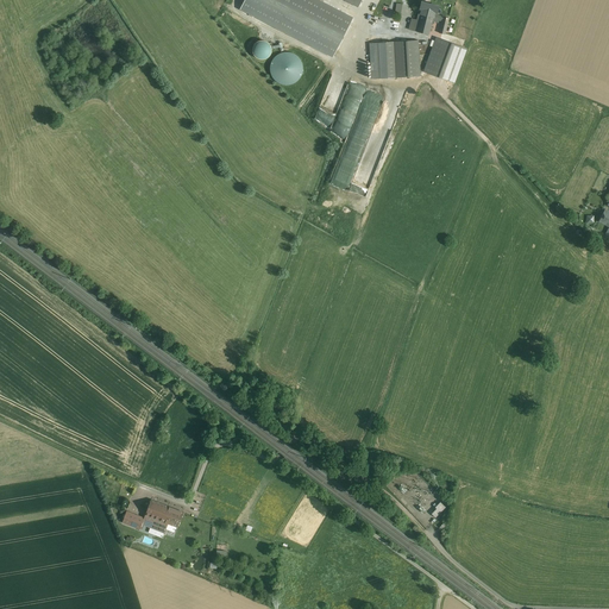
[(245,0),(242,8),(250,13),(333,56),(352,19),(315,0),(245,0)]
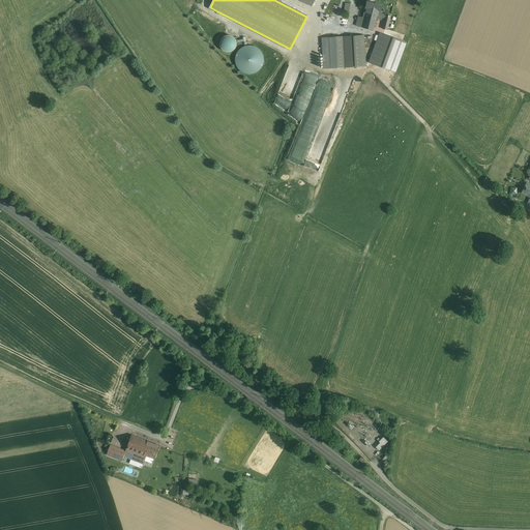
[(382,5),(366,2),(365,8),(366,8),(365,12),(377,16),(378,16),(378,12),(379,11),(380,11),(382,5)]
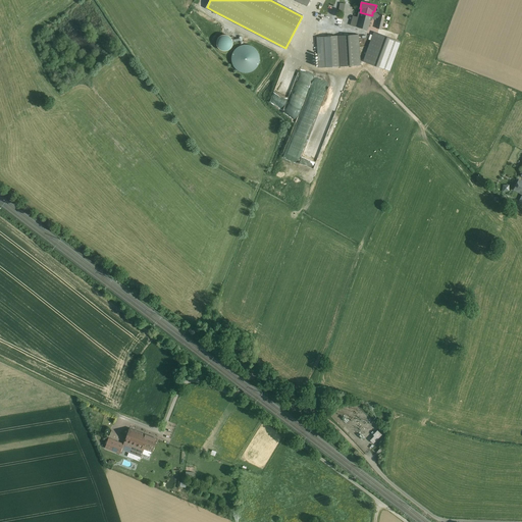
[(327,23),(334,5),(330,4),(325,15),(320,13),(317,19),(327,23)]
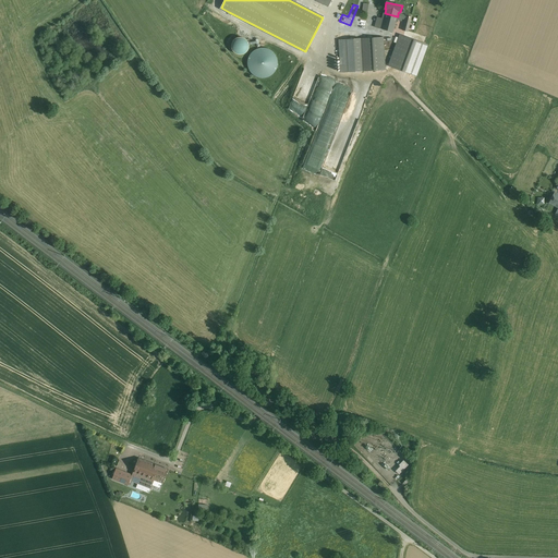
[(397,16),(385,13),(384,12),(383,19),(377,17),(375,27),(393,32),(397,20),(397,16)]
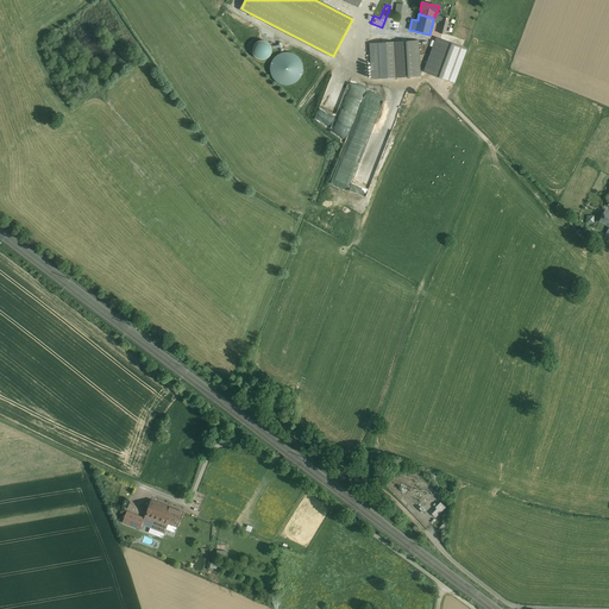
[(450,18),(444,17),(443,22),(439,33),(445,35),(450,18)]
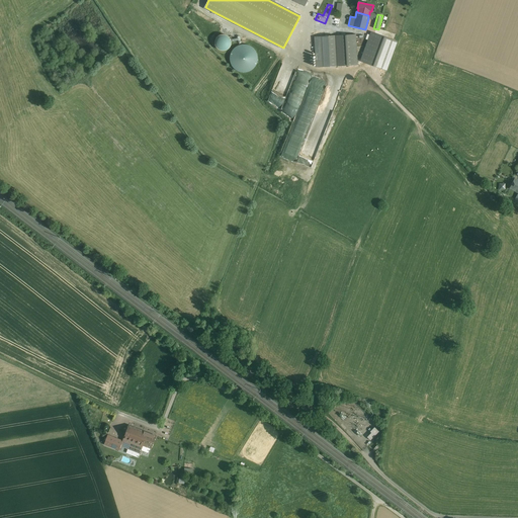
[(220,32),(213,46),(226,51),(232,38),(220,32)]
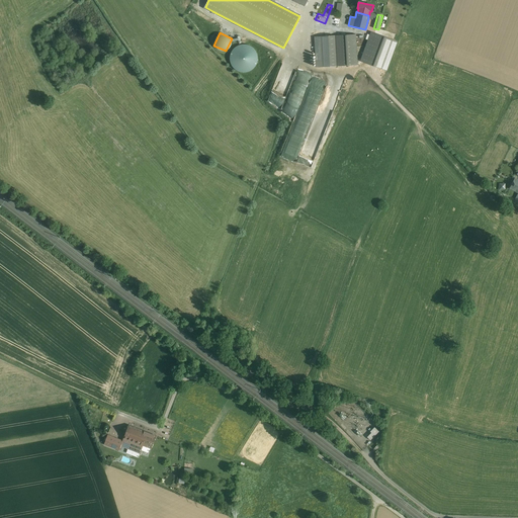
[(376,34),(371,32),(369,37),(366,47),(361,61),(386,71),(397,41),(376,34)]
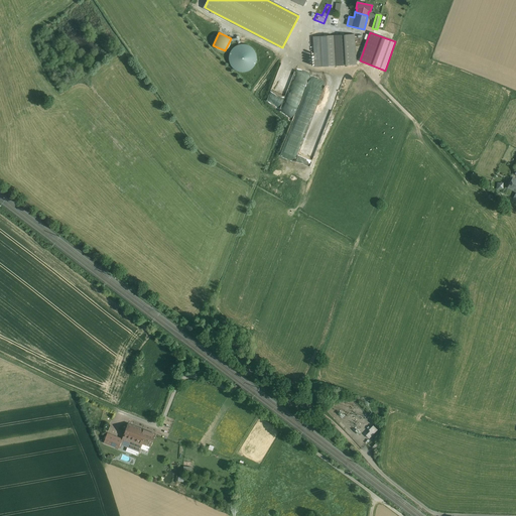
[(355,34),(335,35),(337,66),(356,65),(355,46),(355,44),(355,38),(355,34)]
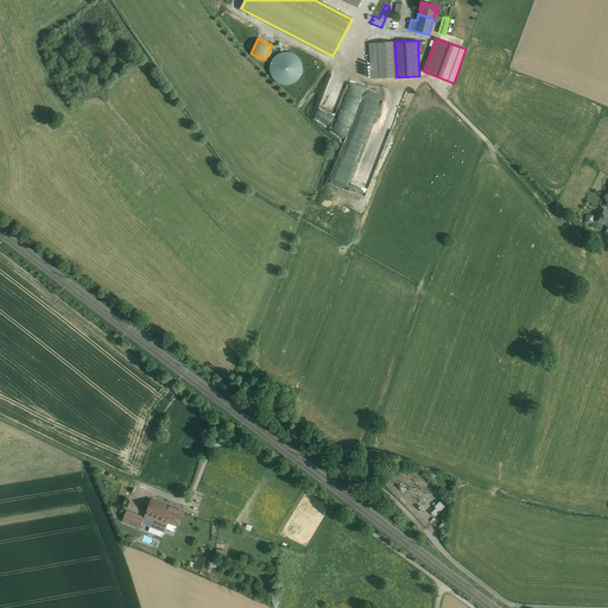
[(392,42),(369,44),(371,78),(394,77),(393,61),(392,42)]
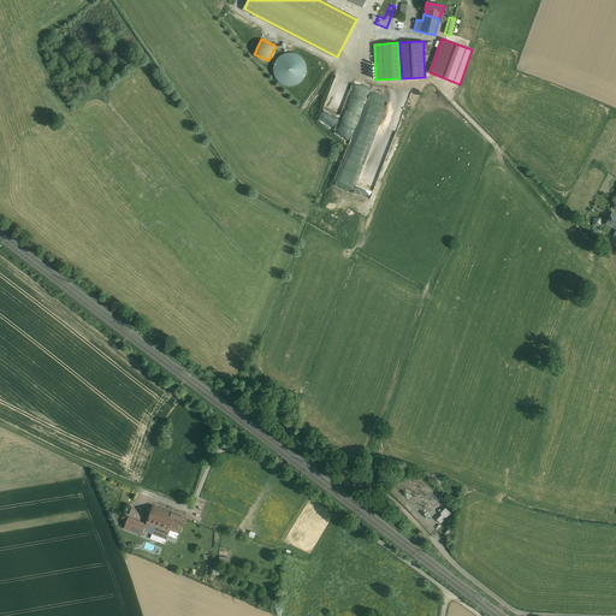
[(439,45),(424,46),(424,53),(424,55),(436,55),(439,45)]
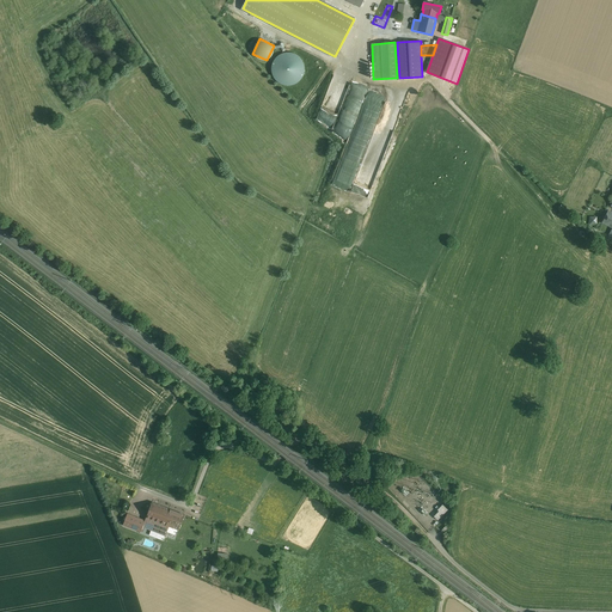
[(276,85),(305,81),(300,51),(273,55),(276,85)]
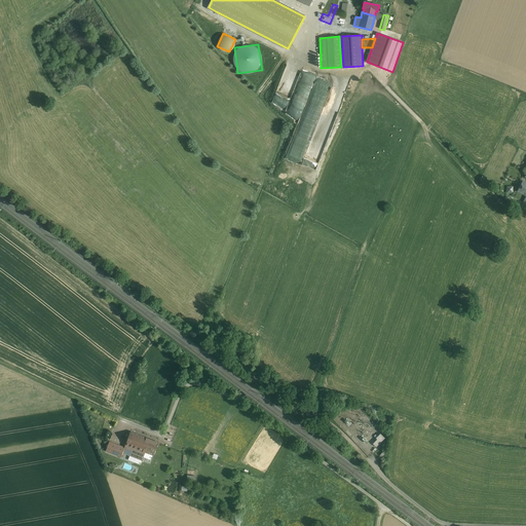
[(292,85),(295,86),(301,69),(287,65),(283,78),(290,80),(288,86),(292,87),(292,85)]
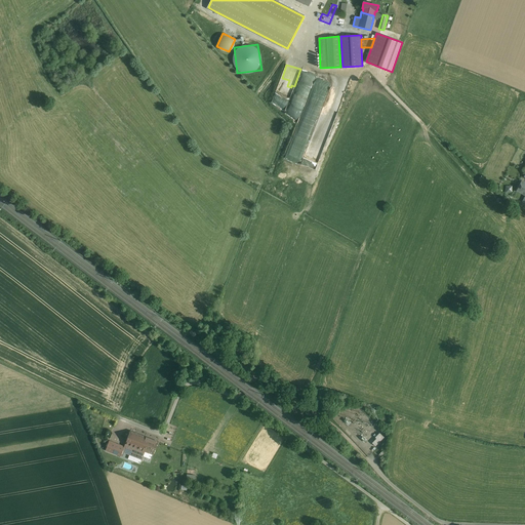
[(524,180),(522,179),(516,191),(524,196),(524,195),(524,180)]
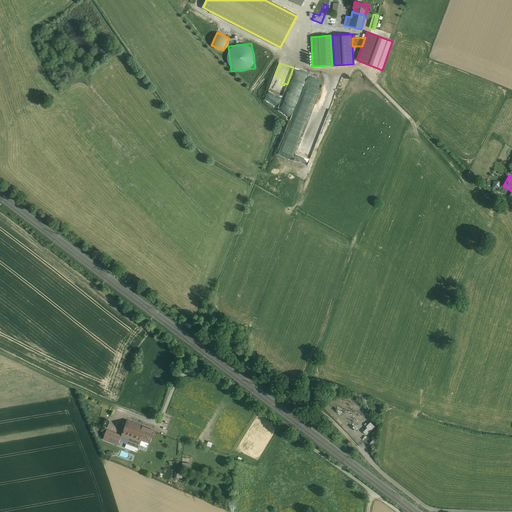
[(342,412),(338,407),(334,410),(339,416),(342,412)]
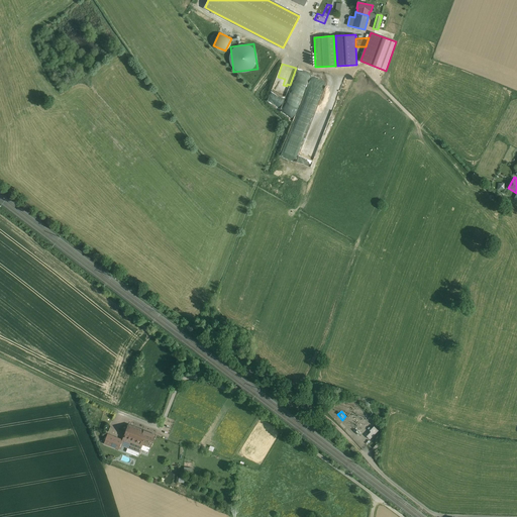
[(370,439),(378,430),(374,426),(370,430),(371,432),(367,436),(370,439)]
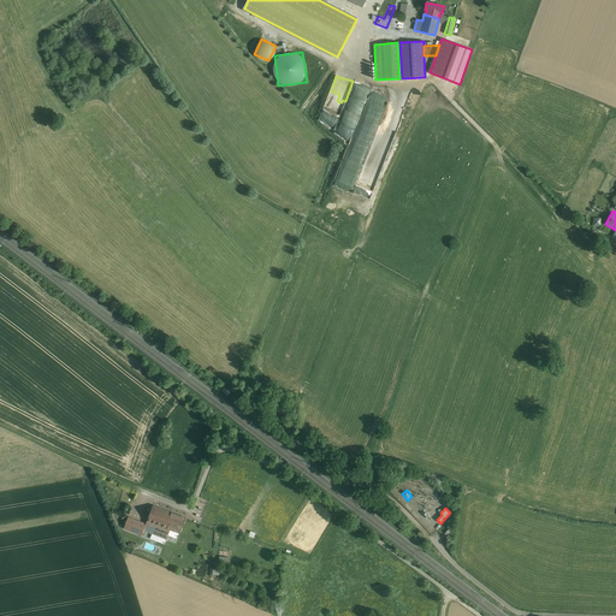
[(183,520),(153,509),(149,521),(179,533),(183,520)]
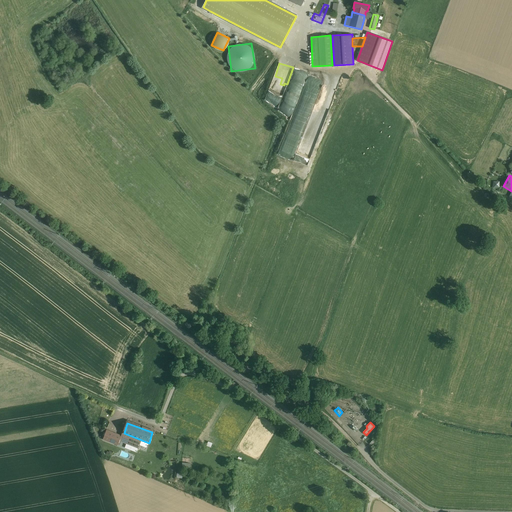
[(358,429),(353,423),(349,427),(354,432),(358,429)]
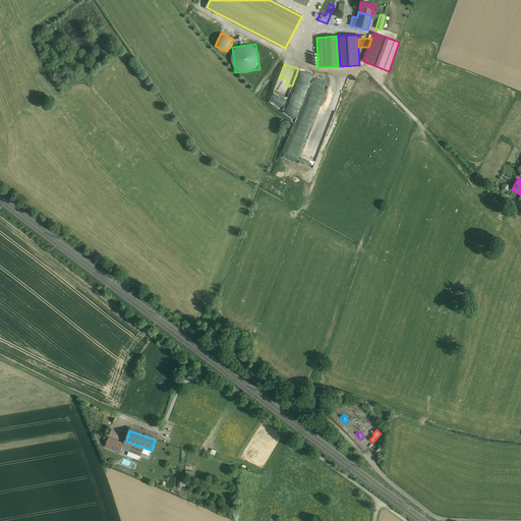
[(152,451),(126,441),(123,450),(142,457),(143,454),(150,456),(152,451)]
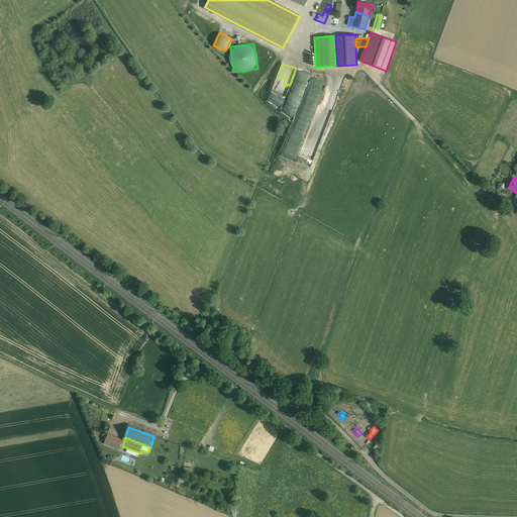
[(189,471),(192,471),(193,463),(186,462),(185,470),(189,471)]
